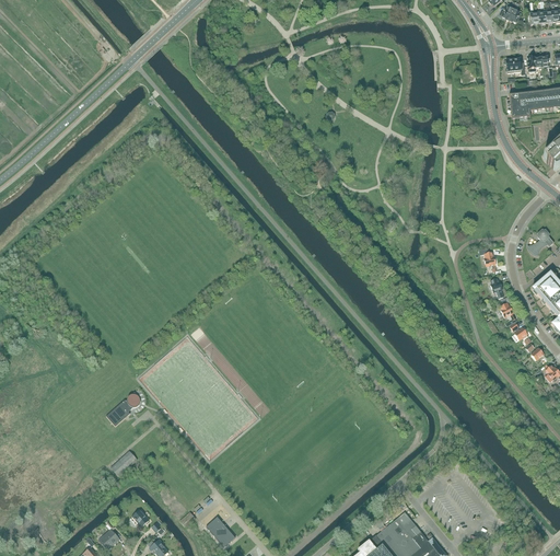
[(509,19),(516,0),(513,0),(512,2),(508,0),(503,10),(501,9),(500,12),(502,13),(502,14),(505,15),(505,16),(509,19)]
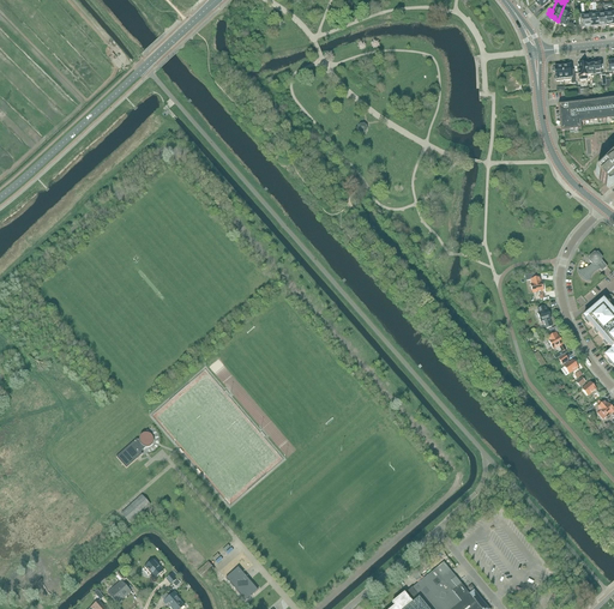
[(570,22),(571,18),(569,17),(571,10),(567,7),(570,1),(566,0),(558,20),(561,22),(561,20),(566,22),(570,22)]
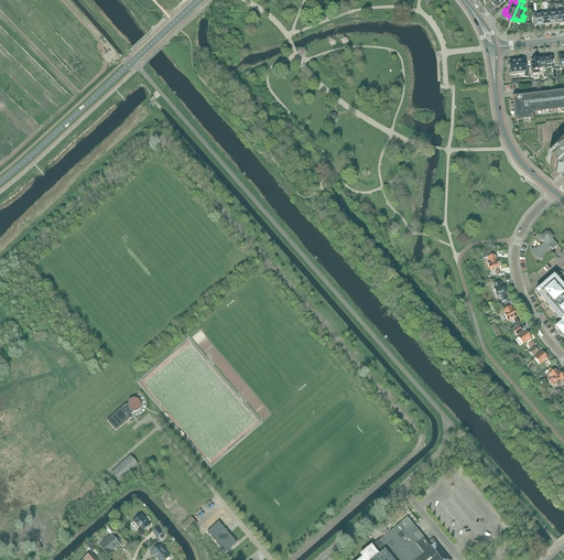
[(541,11),(537,11),(535,0),(529,1),(531,20),(534,20),(534,22),(538,22),(538,23),(542,22),(542,21),(541,11)]
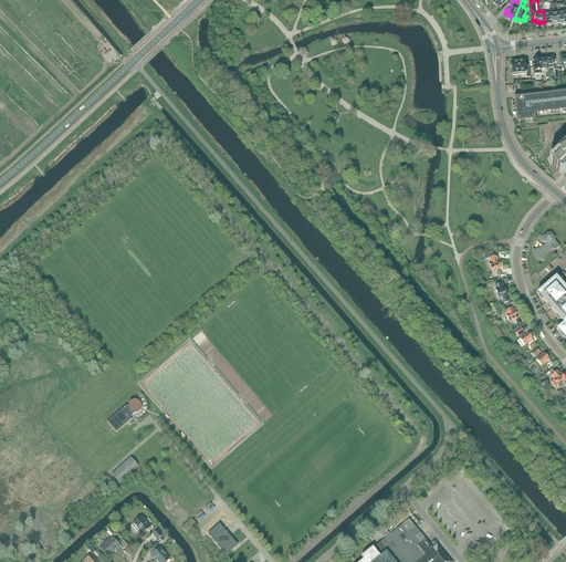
[(561,2),(564,2),(564,0),(556,0),(557,9),(558,20),(562,20),(565,20),(565,19),(565,18),(565,12),(565,11),(565,9),(565,8),(561,9),(561,7),(561,2)]
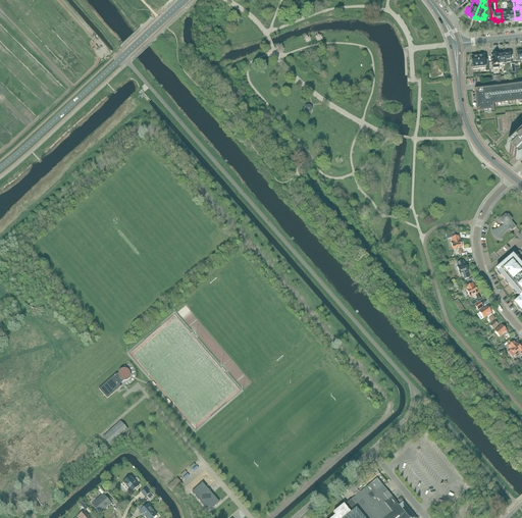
[(514,8),(511,9),(510,5),(507,6),(509,19),(512,18),(512,19),(515,19),(515,18),(514,8)]
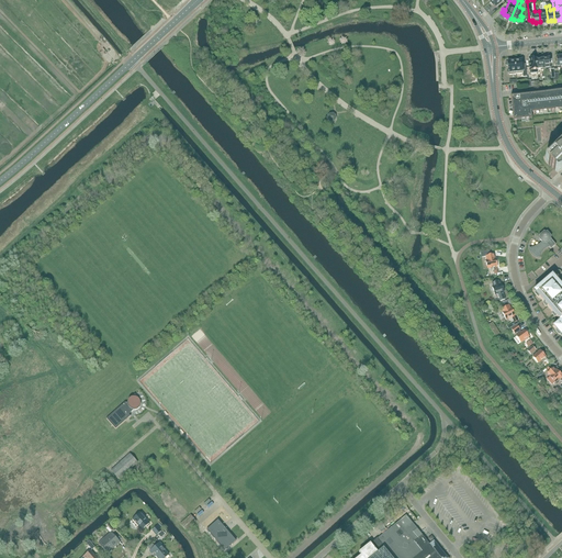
[(521,55),(520,55),(519,55),(518,55),(517,56),(517,57),(515,57),(516,70),(523,69),(523,71),(524,73),(527,73),(526,65),(523,66),(521,56),(521,55)]
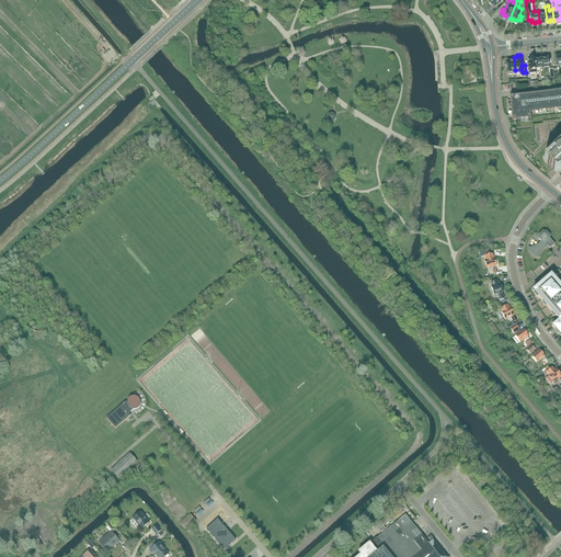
[(507,71),(515,70),(514,57),(506,58),(505,58),(505,59),(504,60),(505,61),(506,61),(507,71)]
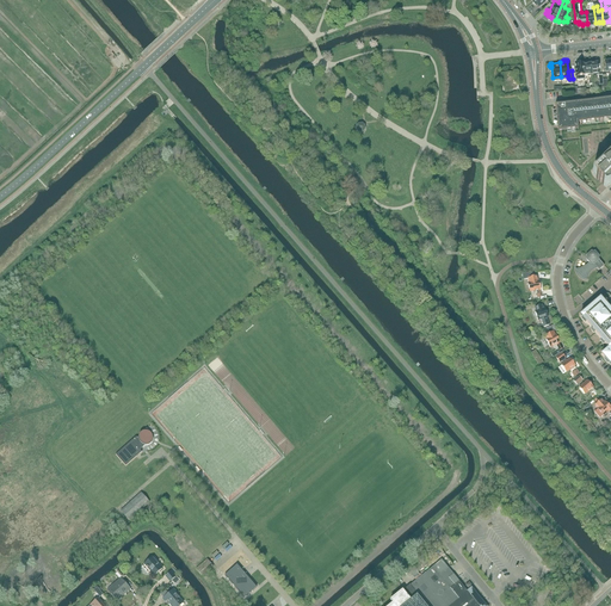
[(503,87),(519,85),(518,67),(501,68),(503,87)]
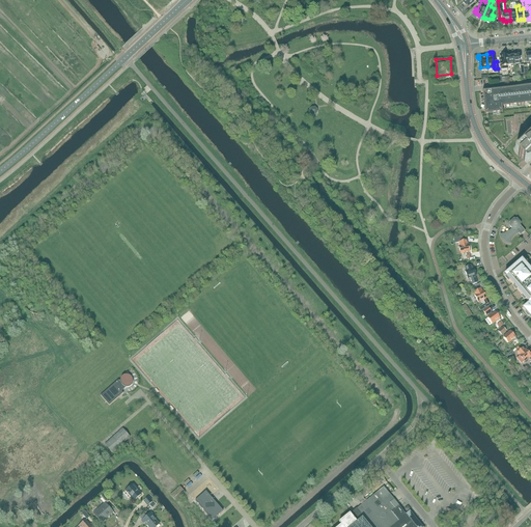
[(530,82),(482,88),(485,111),(487,110),(503,109),(502,103),(530,100),(530,130),(516,144),(514,146),(515,147),(515,148),(516,149),(518,150),(523,156),(525,158),(528,154),(530,157),(530,156),(530,82)]
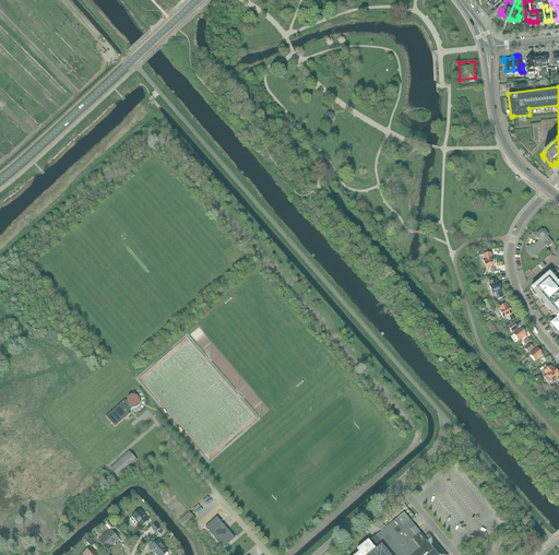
[(543,227),(542,226),(536,231),(537,232),(537,233),(536,233),(536,234),(539,237),(538,239),(536,240),(534,241),(533,241),(531,243),(530,243),(527,244),(527,245),(527,246),(528,247),(530,249),(532,250),(533,251),(534,252),(536,252),(537,250),(537,248),(538,247),(538,246),(539,245),(540,244),(543,243),(544,243),(545,241),(546,241),(547,241),(548,244),(552,239),(551,238),(548,234),(548,233),(548,232),(544,226),(543,227)]
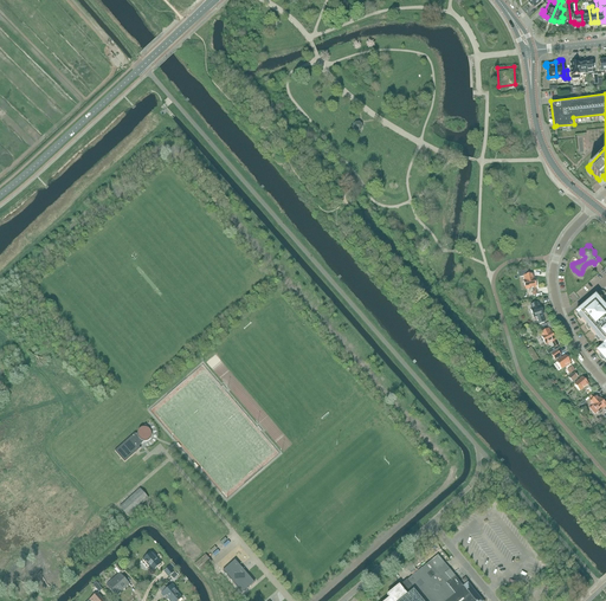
[(534,275),(533,270),(523,271),(524,276),(526,285),(532,284),(534,291),(536,291),(536,290),(541,290),(541,288),(536,288),(535,283),(536,283),(534,275)]
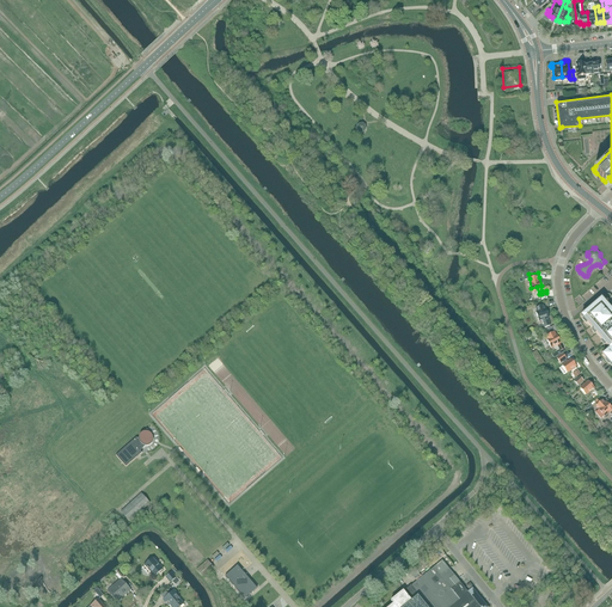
[(603,351),(611,362),(611,360),(611,307),(610,305),(611,305),(611,302),(611,292),(600,304),(599,301),(594,305),(592,302),(581,312),(597,329),(610,345),(603,351)]
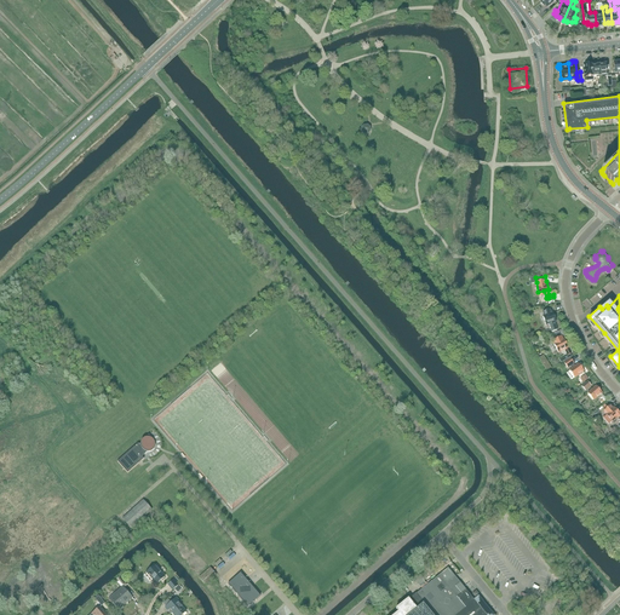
[(543,311),(546,321),(550,320),(551,327),(558,325),(556,317),(554,309),(552,309),(551,303),(543,306),(544,311),(543,311)]
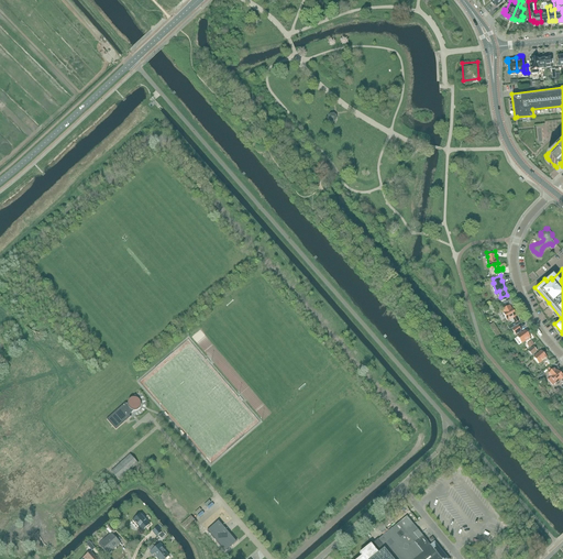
[(511,305),(510,302),(501,306),(504,308),(503,309),(507,317),(514,314),(516,319),(508,324),(509,326),(519,320),(516,313),(516,311),(512,305),(511,305)]
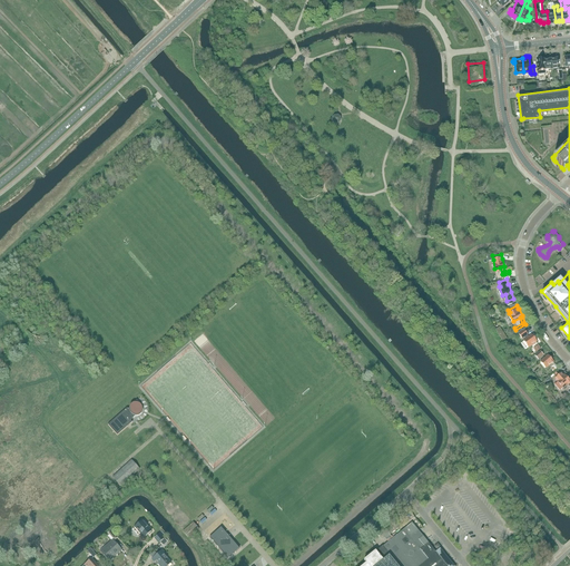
[(529,343),(537,338),(531,331),(523,337),(529,343)]
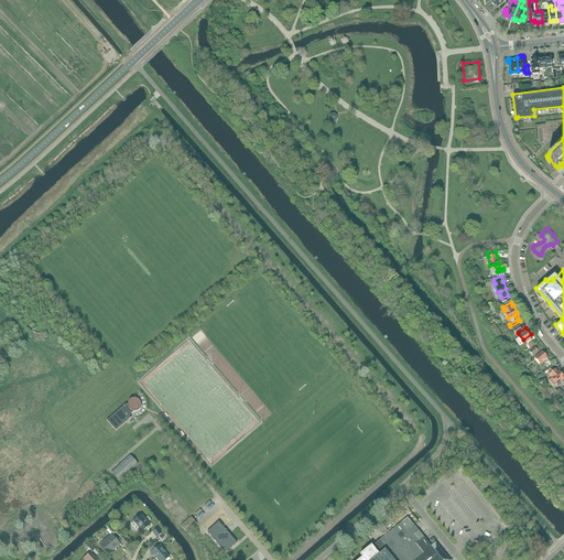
[(540,361),(548,354),(542,347),(534,354),(540,361)]
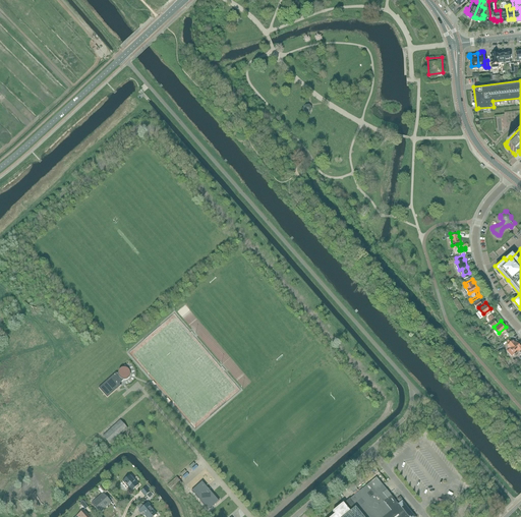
[(516,339),(513,336),(507,342),(510,345),(515,351),(519,347),(520,349),(520,344),(516,339)]
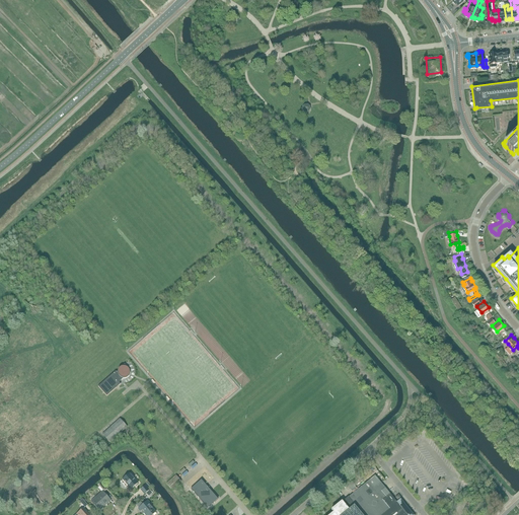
[(130,366),(129,365),(125,360),(120,364),(120,365),(119,365),(119,366),(119,367),(118,367),(118,368),(116,368),(98,383),(106,392),(121,380),(119,378),(124,375),(125,375),(127,374),(128,373),(129,372),(130,371),(130,369),(130,367),(130,366)]
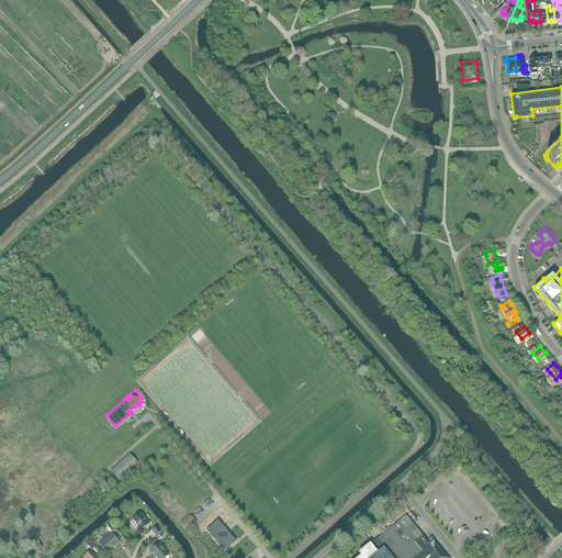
[(120,475),(138,457),(131,448),(112,466),(120,475)]
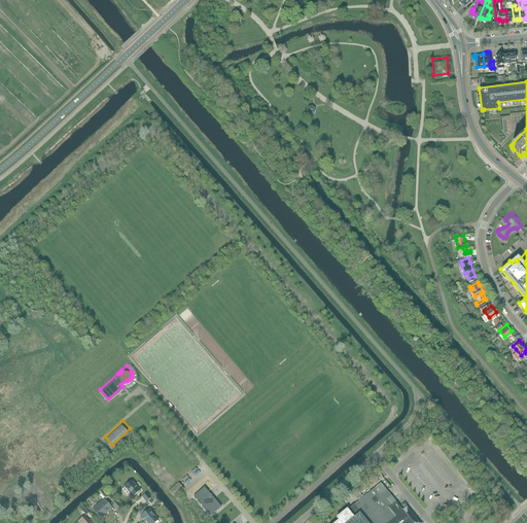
[(133,493),(140,487),(132,477),(125,483),(133,493)]
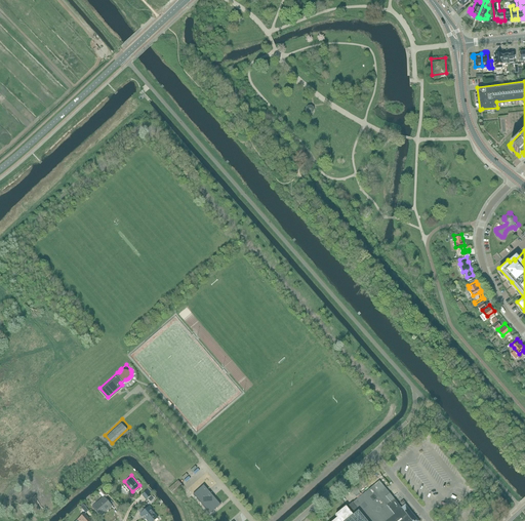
[(174,492),(184,484),(177,477),(168,485),(174,492)]
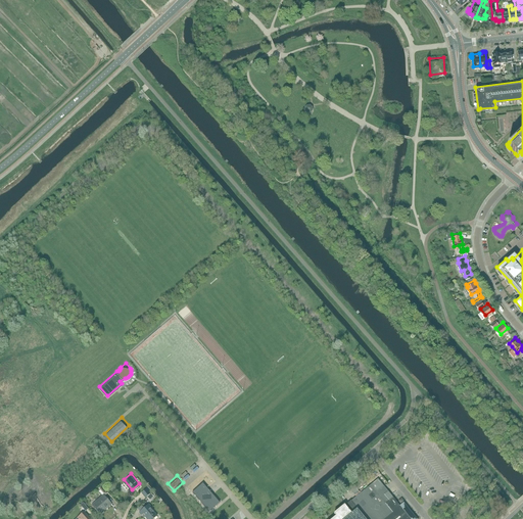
[(403,507),(396,499),(378,475),(351,498),(345,502),(334,511),(337,514),(330,518),(414,518),(417,517),(407,505),(403,507)]
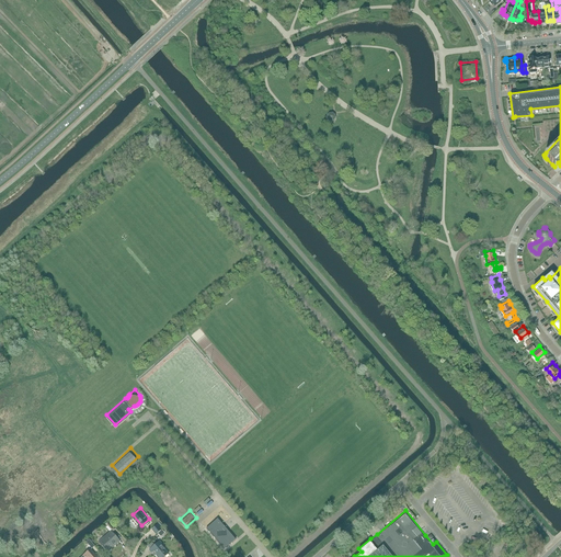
[(218,514),(206,524),(225,545),(236,536),(218,514)]
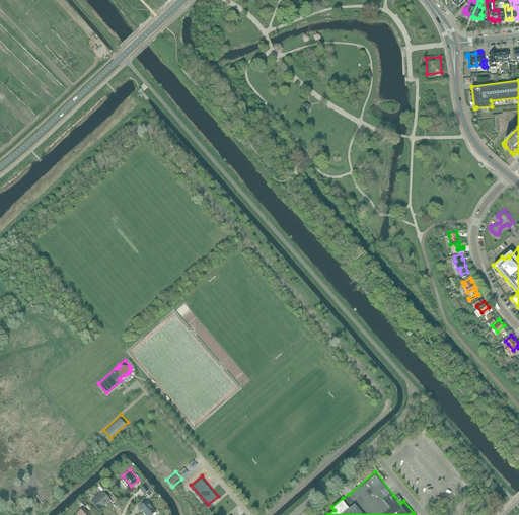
[(104,489),(107,486),(101,479),(98,482),(104,489)]
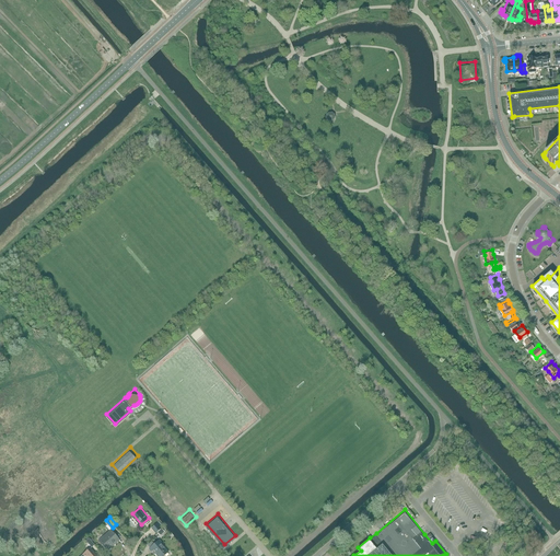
[(156,530),(162,524),(158,520),(152,524),(156,530)]
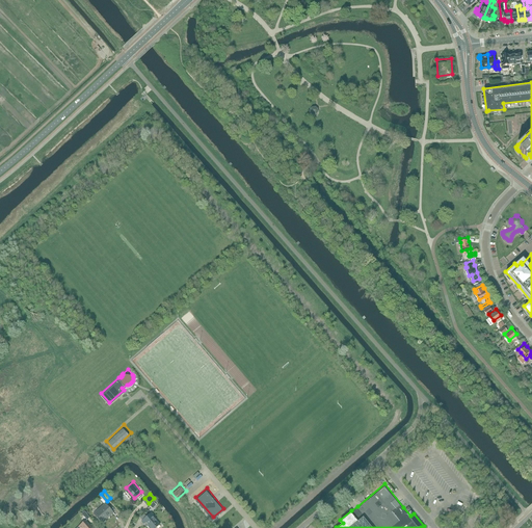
[(102,520),(113,509),(105,500),(94,510),(102,520)]
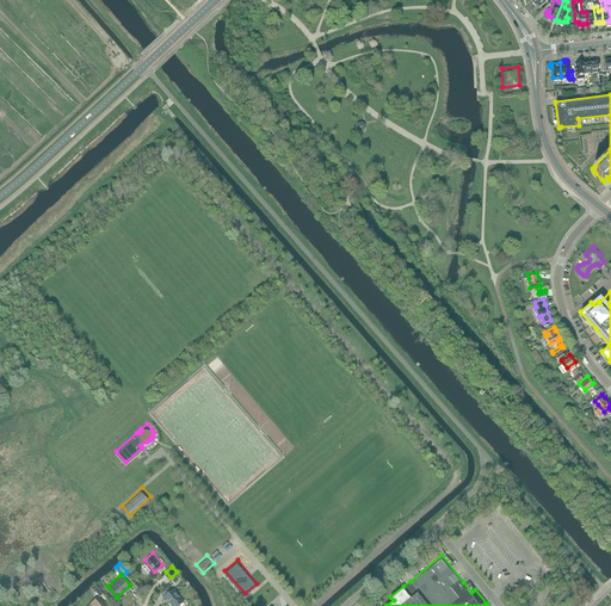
[(178,592),(179,591),(174,585),(162,594),(165,598),(170,597),(177,605),(184,599),(178,592)]
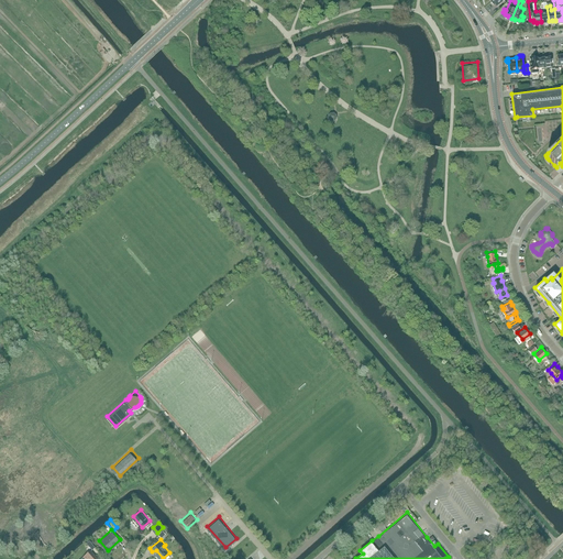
[(87,558),(100,558),(90,548),(77,558),(86,558),(87,558)]
